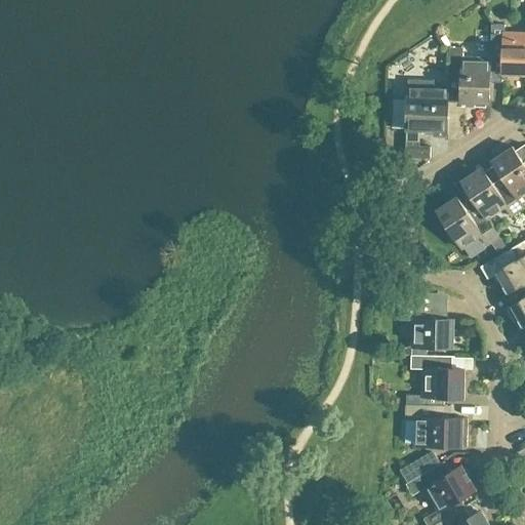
[(524,76),(524,34),(503,34),(503,26),(491,26),(490,57),(502,58),(501,75),(524,76)]
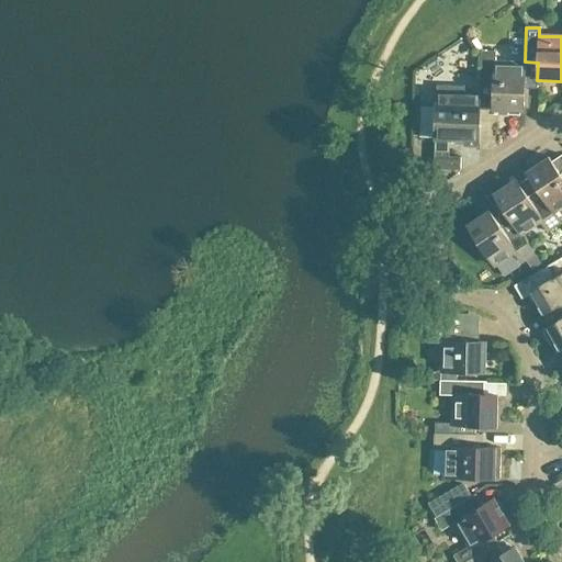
[(493,90),(492,111),(523,112),(525,66),(494,65),(495,53),(481,52),(480,90),(493,90)]
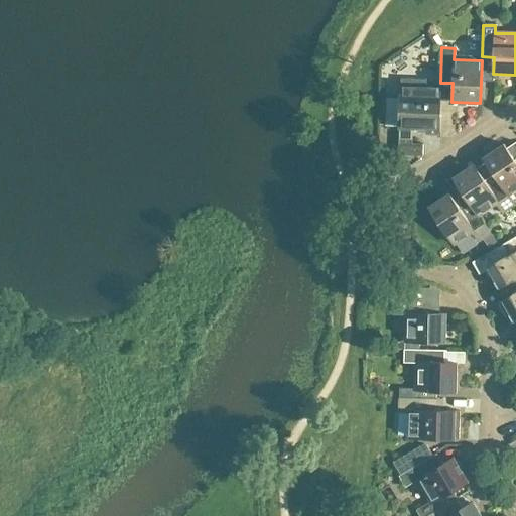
[(426,135),(438,135),(440,90),(426,90),(426,80),(400,79),(398,156),(421,157),(422,146),(411,146),(411,130),(426,130),(426,135)]
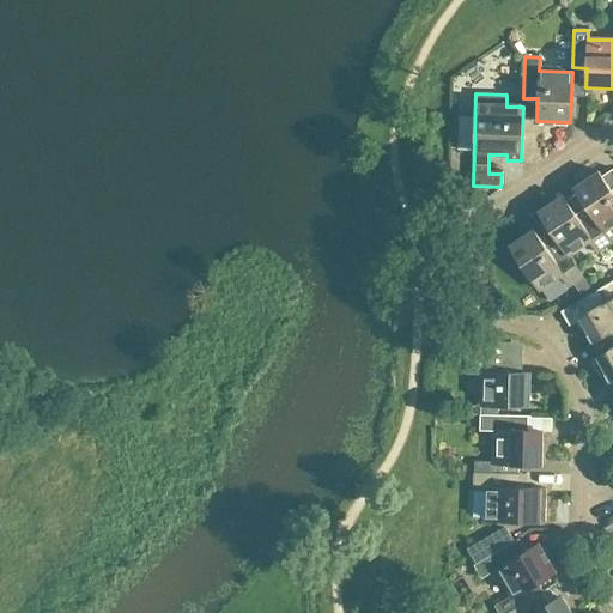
[(612,243),(604,231),(612,224),(612,171),(612,170),(601,177),(598,173),(572,189),(576,194),(610,244),(612,243)]
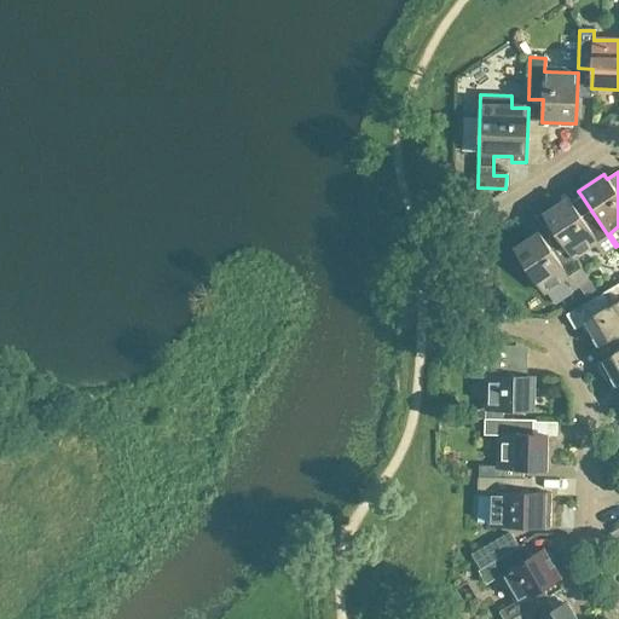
[(603,255),(615,247),(582,196),(571,203),(567,198),(542,215),(586,282),(588,281),(572,259),(596,243),(603,255)]
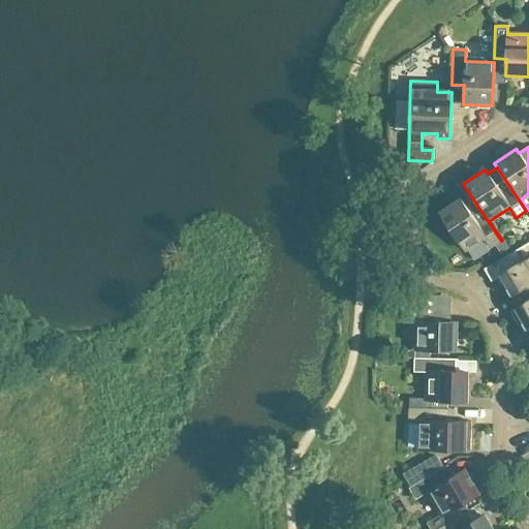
[(501,241),(463,184),(471,197),(463,204),(460,198),(438,213),(463,251),(484,238),(491,248),(501,241)]
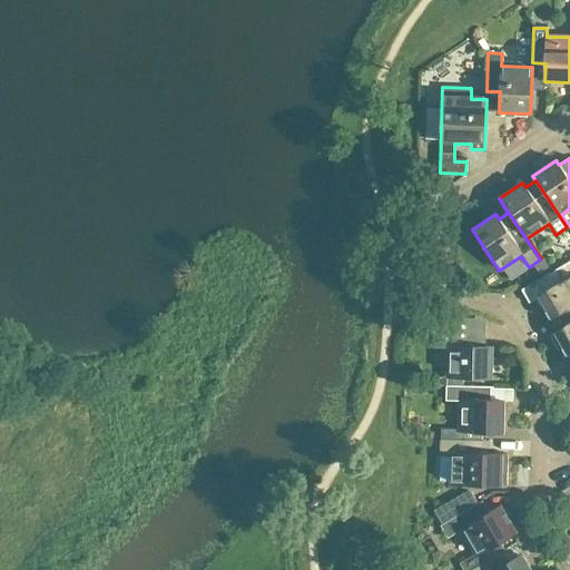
[(558,315),(558,316),(569,308),(569,262),(541,278),(548,291),(537,297),(550,320),(558,315)]
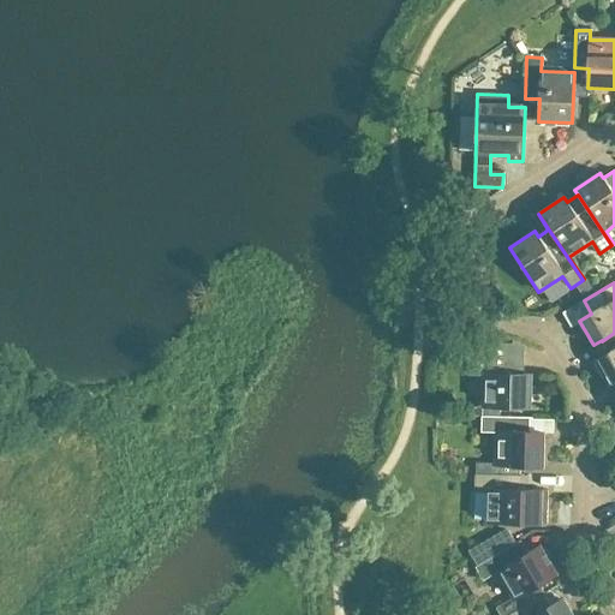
[(614,333),(602,341),(609,353),(592,363),(607,387),(614,382),(614,333)]
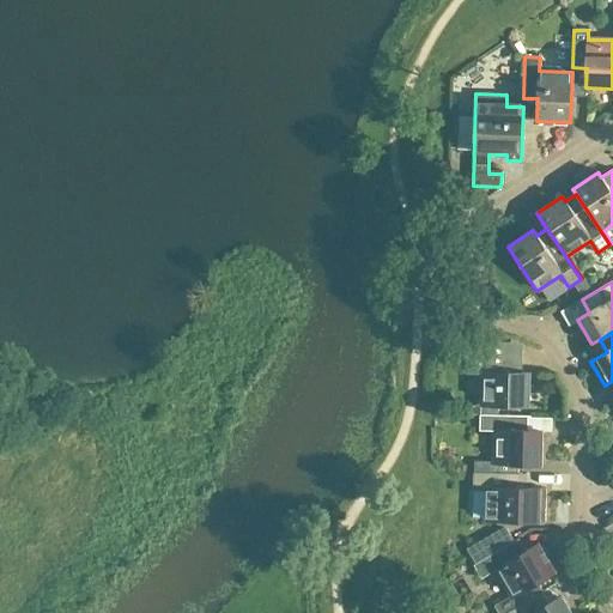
[(528,407),(529,374),(516,374),(516,344),(485,343),(467,356),(466,374),(480,374),(480,406),(528,407)]
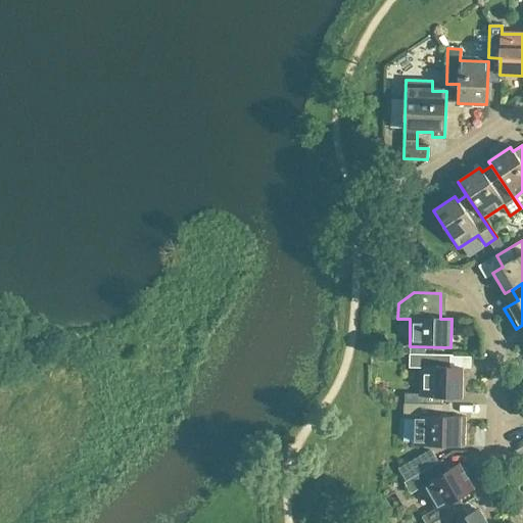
[(421,368),(420,405),(442,406),(442,397),(461,397),(462,369),(449,369),(449,355),(409,354),(409,368),(421,368)]
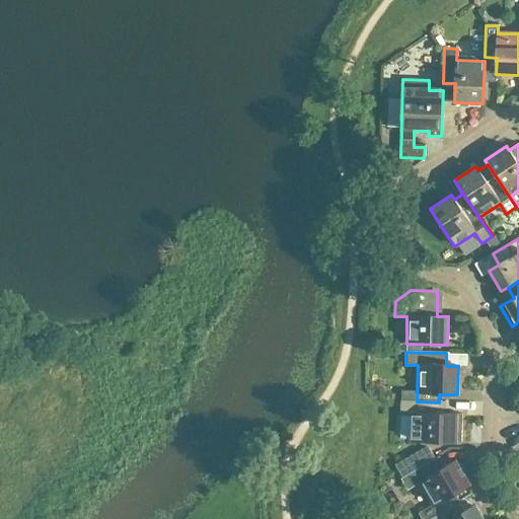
[(460,443),(461,415),(444,415),(444,402),(400,401),(400,417),(412,417),(412,442),(460,443)]
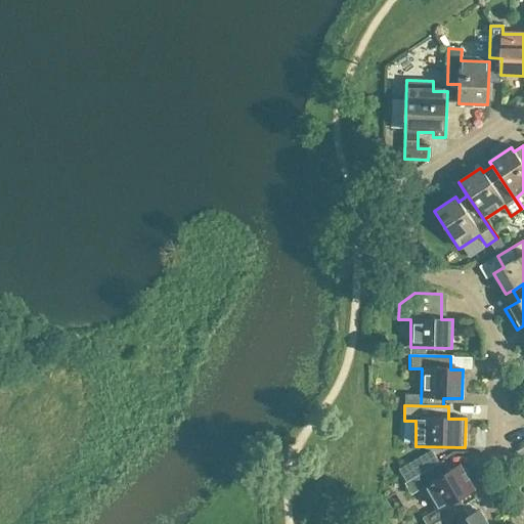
[(439,464),(432,452),(418,461),(425,472),(439,464)]
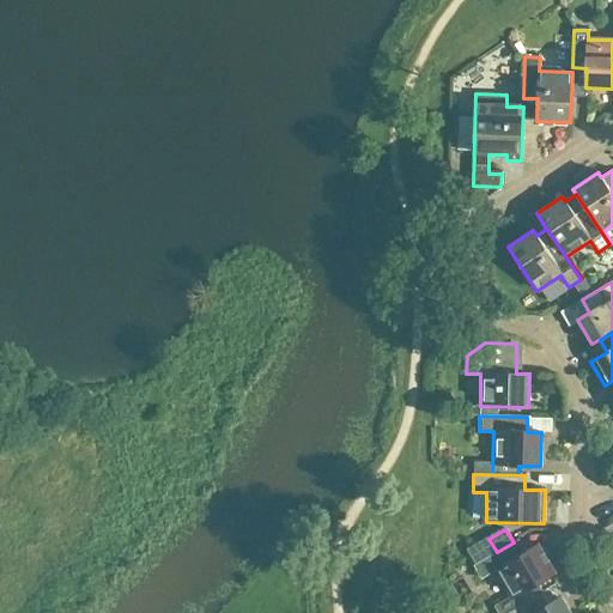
[(480,580),(497,570),(519,607),(541,594),(544,592),(539,583),(554,574),(538,545),(526,552),(519,540),(514,542),(497,552),(473,566),(480,580)]
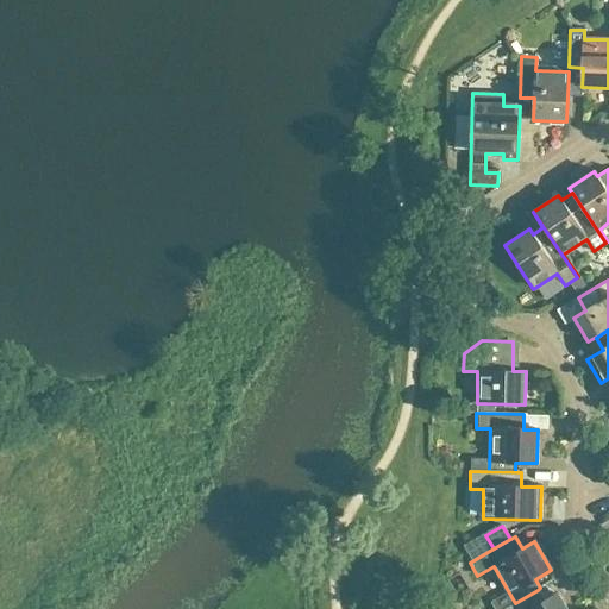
[(564,608),(557,595),(544,602),(538,590),(515,603),(503,608),(564,608)]
